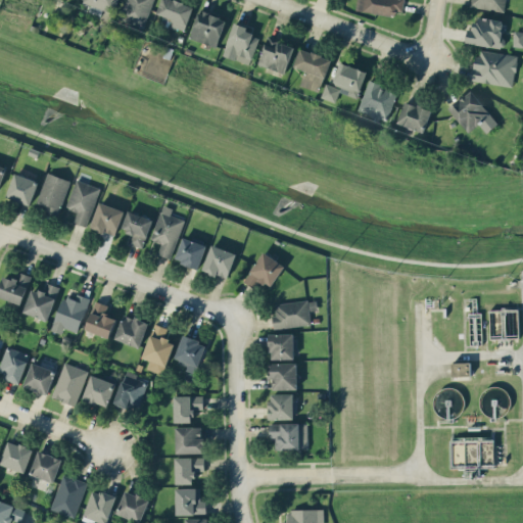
[(84,0),(83,3),(113,12),(116,0),(84,0)]
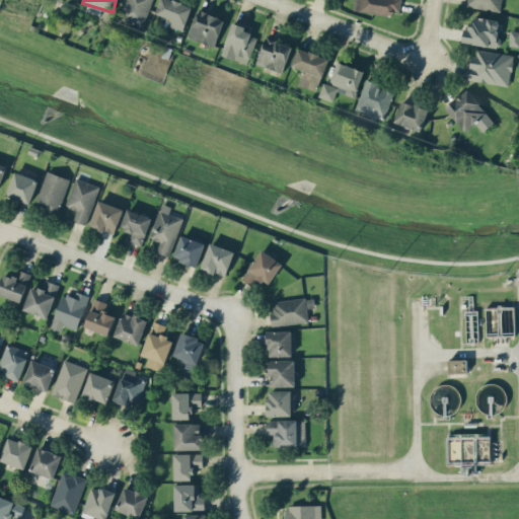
[(142,27),(152,0),(124,0),(118,18),(142,27)]
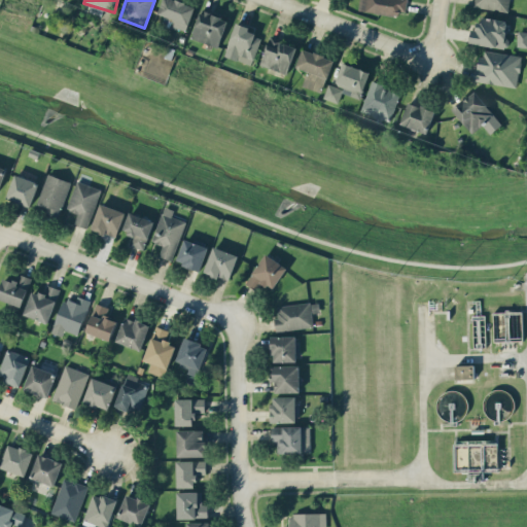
[(195,5),(177,0),(162,0),(157,14),(172,19),(170,26),(186,30),(195,5)]
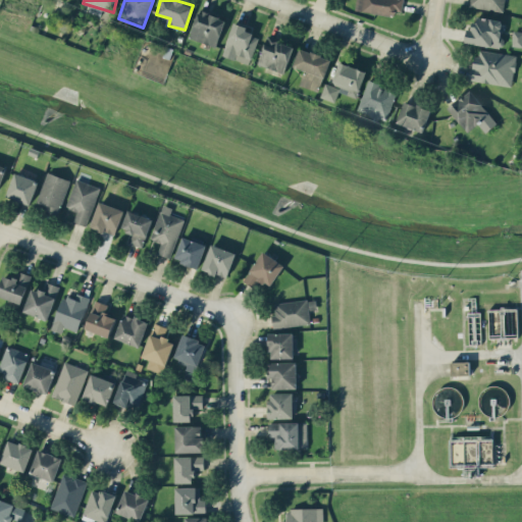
[(402,14),(403,0),(357,0),(356,10),(402,14)]
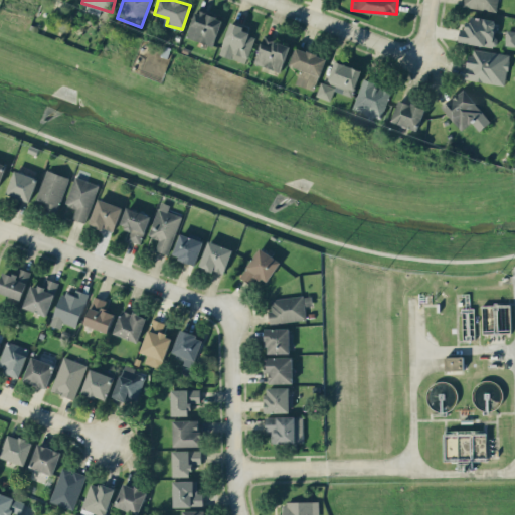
[(498,0),(463,0),(462,5),(496,12),(498,0)]
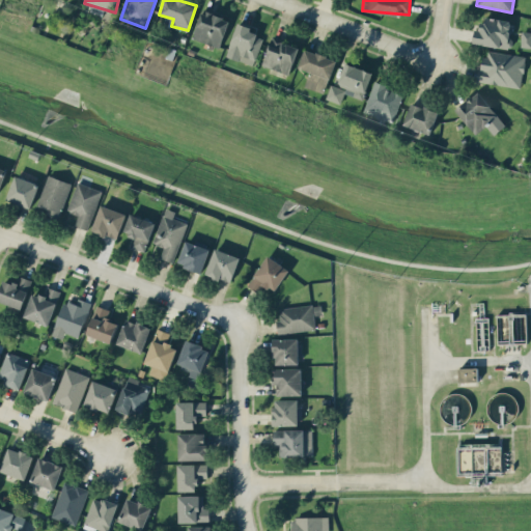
[(193,38),(220,48),(230,19),(202,9),(193,38)]
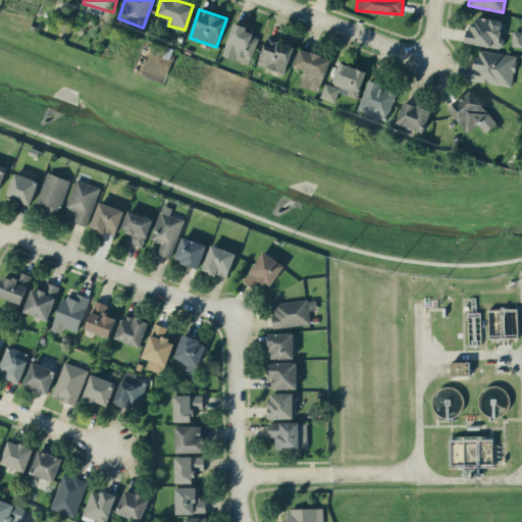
[(465,43),(501,47),(504,19),(475,16),(473,29),(467,28),(465,43)]
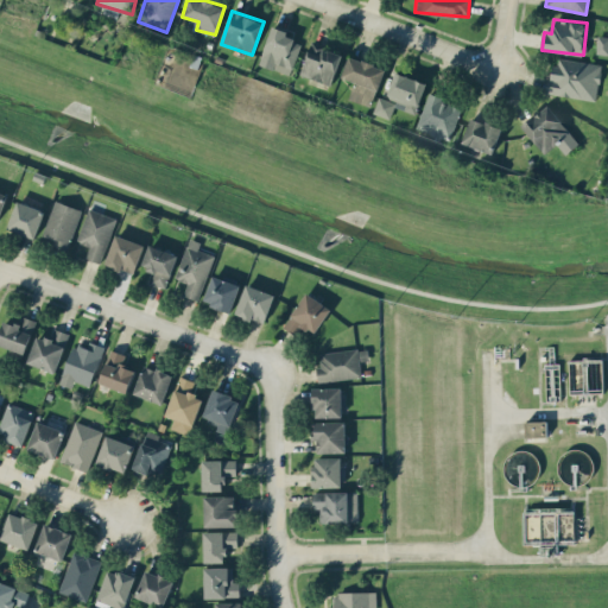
[(291,75),(302,42),(286,37),(289,31),(271,25),(259,64),(291,75)]
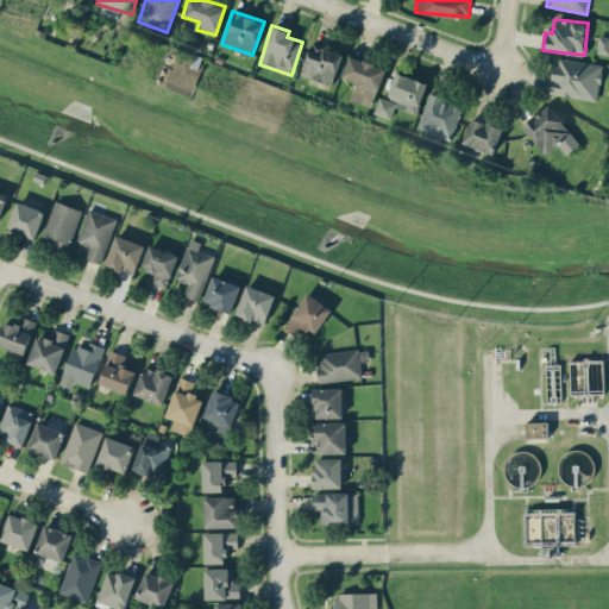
[(608,36),(598,36),(597,52),(608,54),(608,36)]
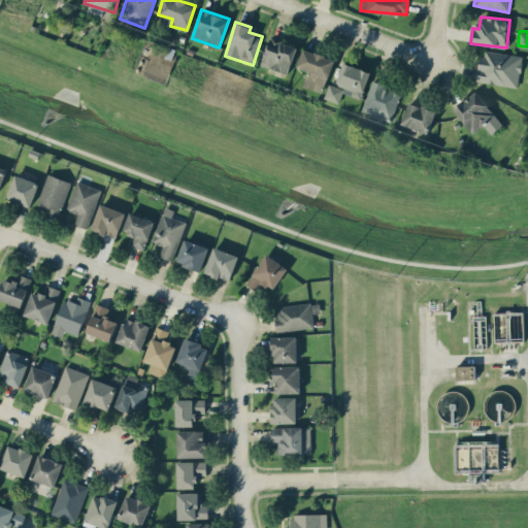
[(298,46),(270,36),(261,64),(288,74),(298,46)]
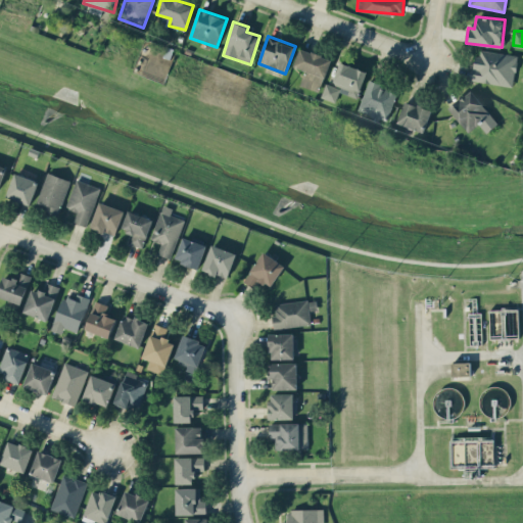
[(331,58),(300,48),(293,67),(307,73),(303,85),(320,91),(331,58)]
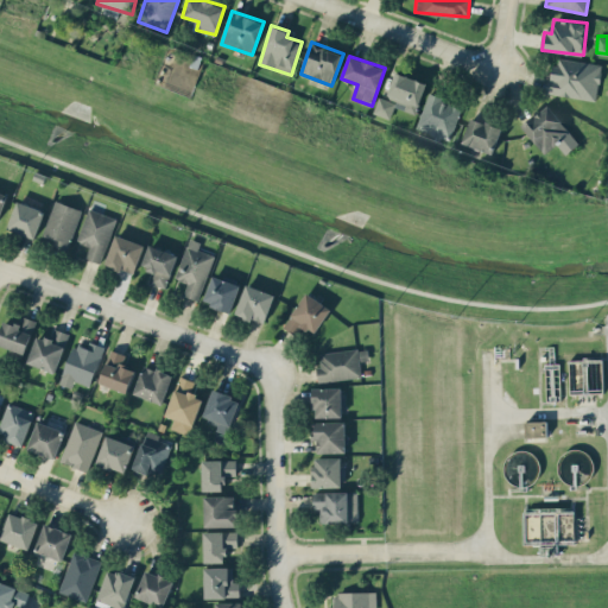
[(596,100),(601,63),(555,57),(549,94),(596,100)]
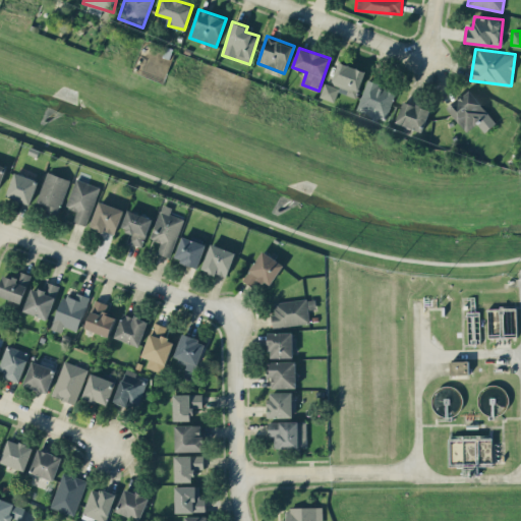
[(365,71),(339,61),(331,84),(325,82),(320,97),(334,102),(338,91),(356,98),(365,71)]
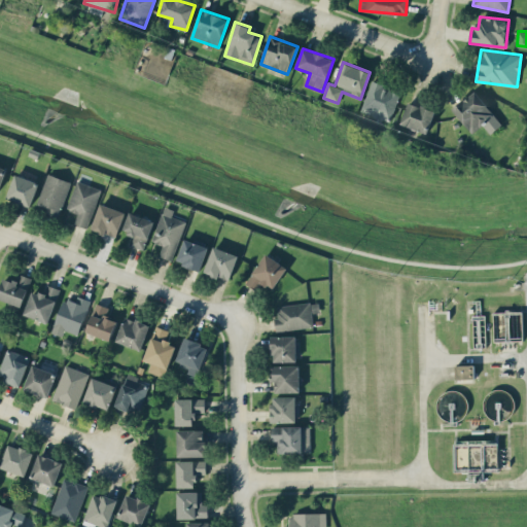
[(361,112),(391,120),(399,90),(370,82),(361,112)]
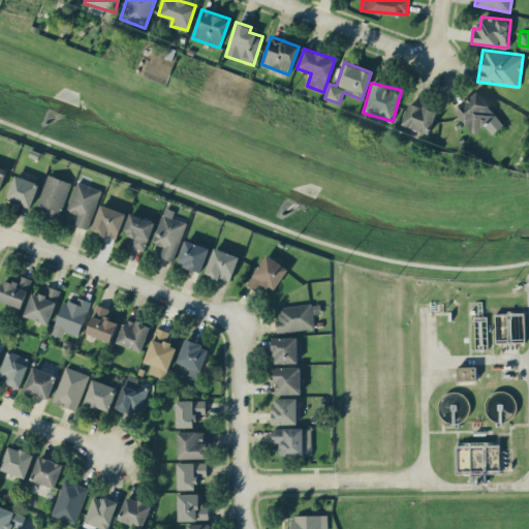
[(485,125),(492,134),(504,124),(476,91),(454,110),(474,133),(485,125)]
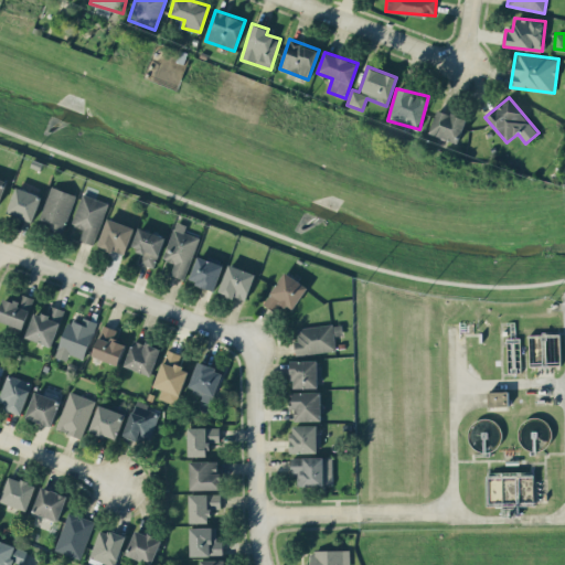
[(429,132),(458,142),(466,118),(437,109),(429,132)]
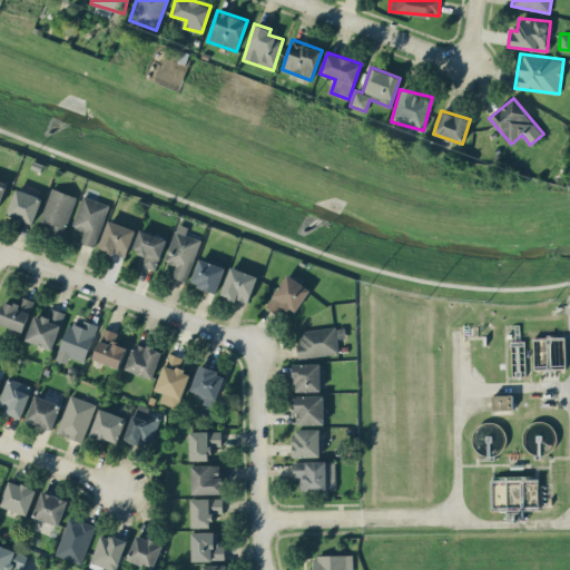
[(64,235),(77,195),(51,187),(40,219),(51,224),(50,231),(64,235)]
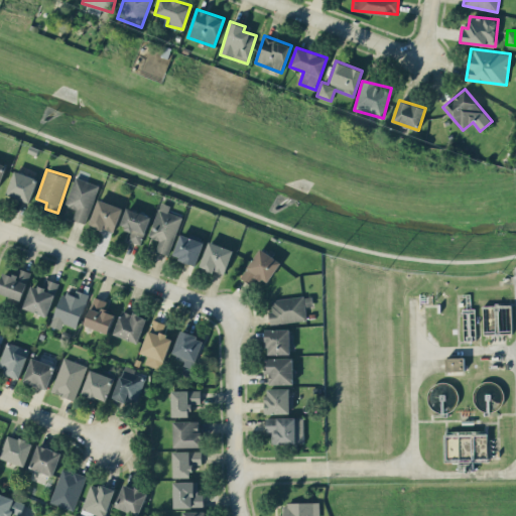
[(6,194),(29,203),(38,178),(15,170),(6,194)]
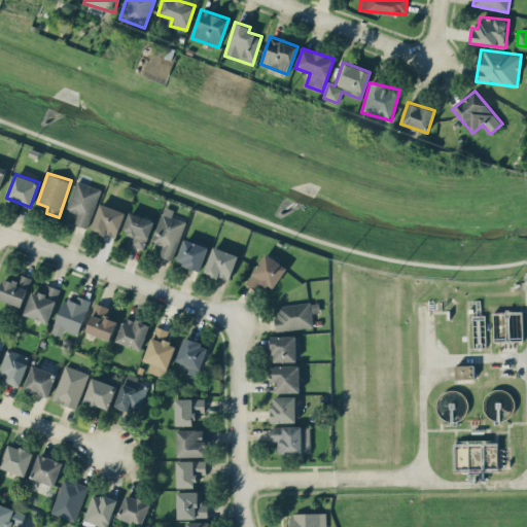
[(67,209),(78,213),(74,222),(86,227),(102,189),(77,180),(67,209)]
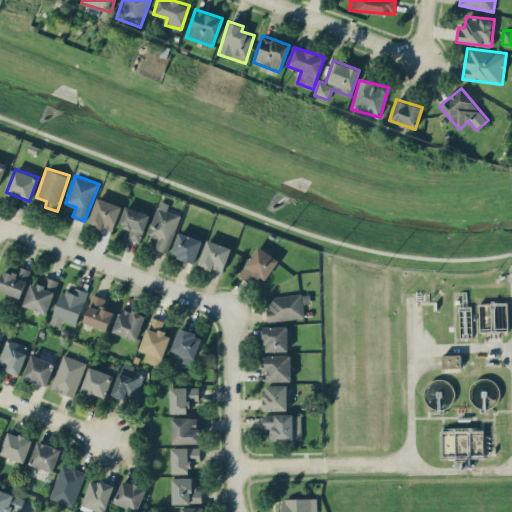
[(89,223),(114,230),(121,204),(97,197),(89,223)]
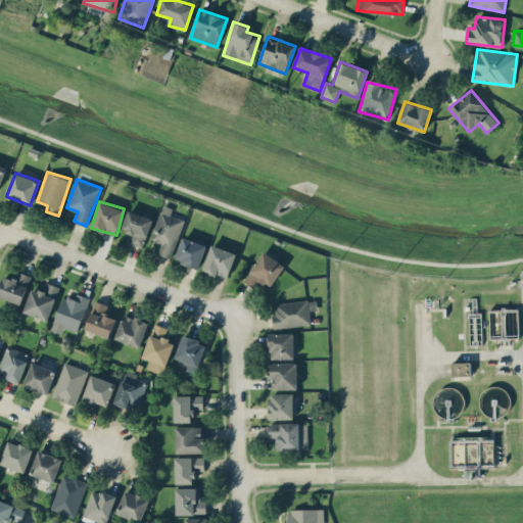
[(185,220),(171,214),(173,207),(163,204),(150,239),(161,243),(158,253),(171,257),(185,220)]
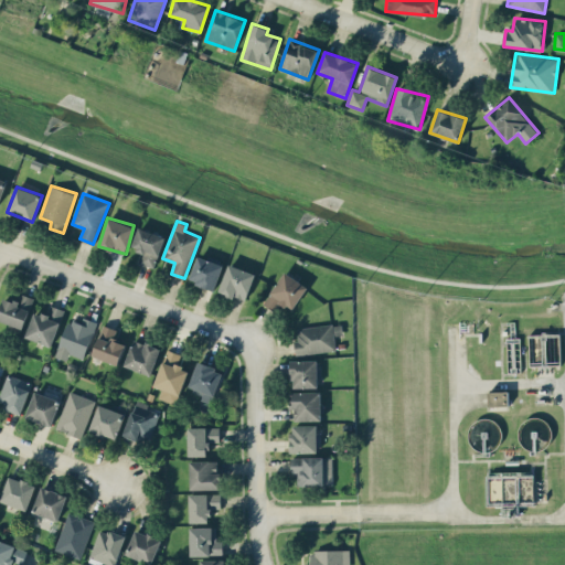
[(140,263),(156,267),(164,235),(139,227),(132,248),(144,252),(140,263)]
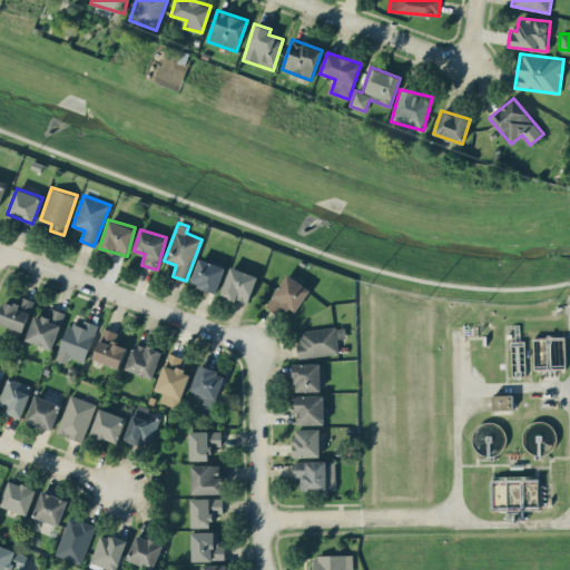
[(216,292),(225,267),(199,258),(190,283),(216,292)]
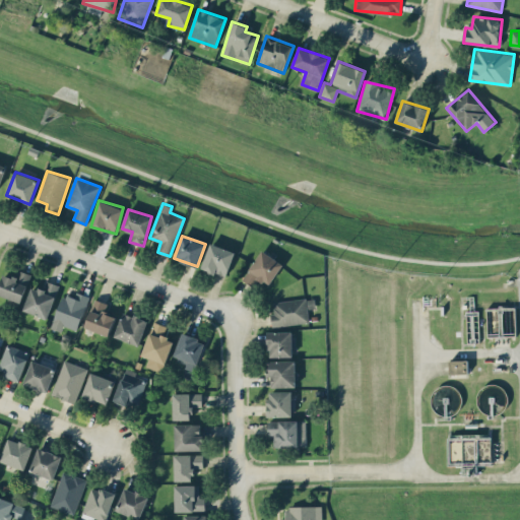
[(225,276),(236,252),(211,243),(201,267),(225,276)]
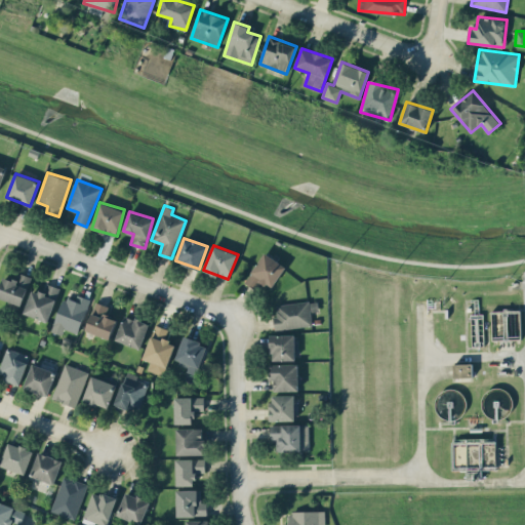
[(256,289),(260,281),(273,288),(285,265),(263,252),(246,283),(256,289)]
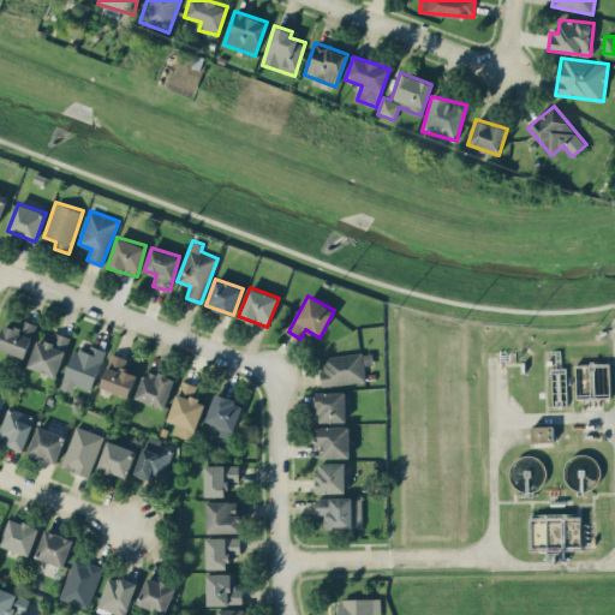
[(37,324),(19,317),(15,328),(4,323),(0,334),(0,348),(24,358),(37,324)]
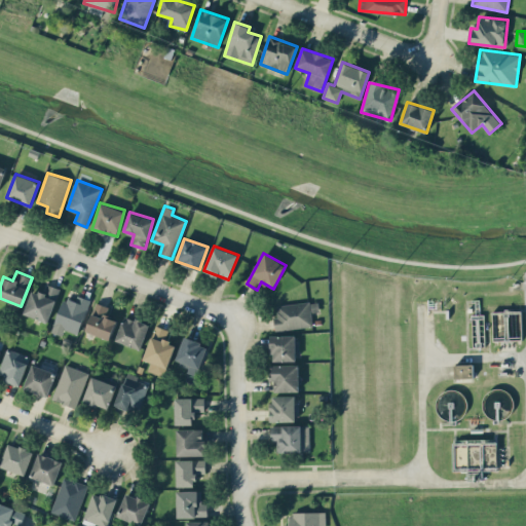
[(60,289),(47,284),(43,293),(33,289),(24,313),(47,323),(60,289)]
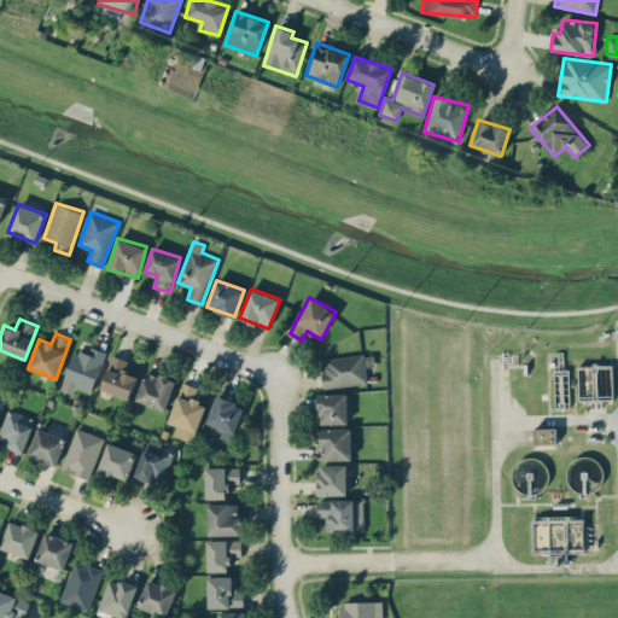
[(60,390),(74,394),(76,386),(92,391),(105,351),(91,347),(88,351),(75,348),(60,390)]
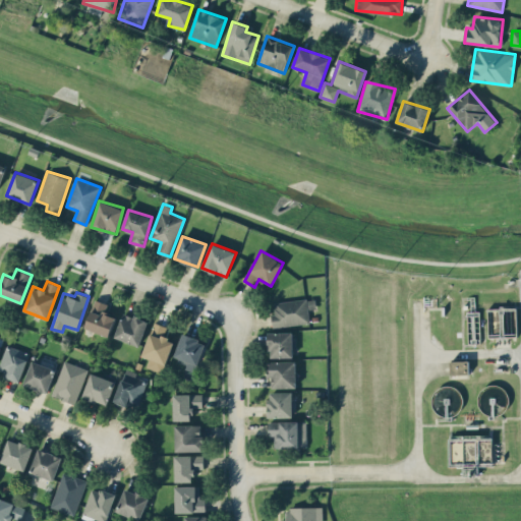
[(273,328),(310,322),(306,297),(274,302),(275,312),(271,313),(273,328)]
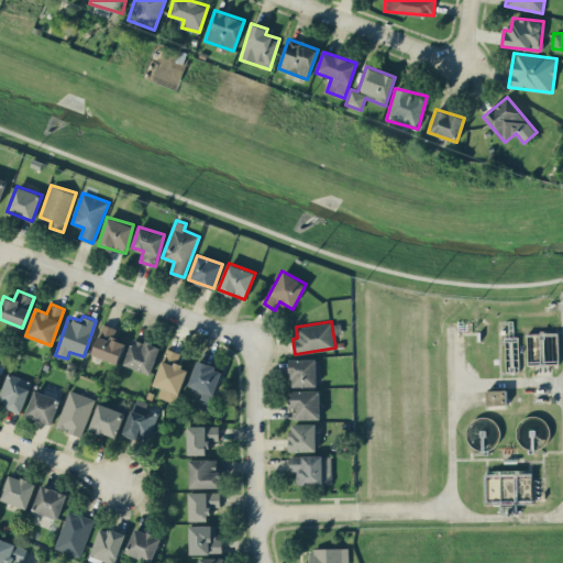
[(116,337),(118,327),(100,323),(92,355),(119,362),(124,339),(116,337)]
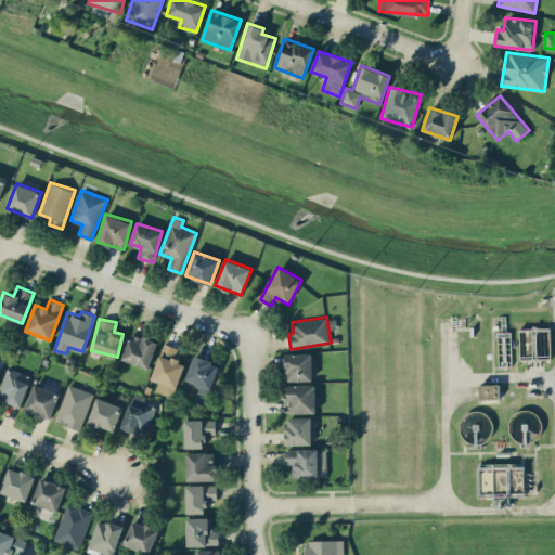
[(158,343),(132,332),(121,358),(147,369),(158,343)]
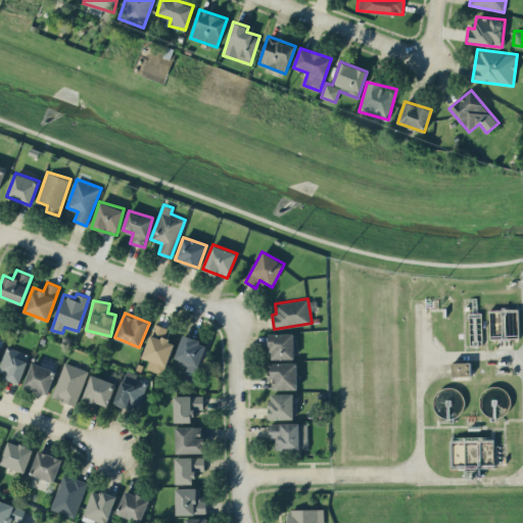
[(167,327),(154,323),(143,358),(149,360),(146,368),(163,374),(175,341),(163,337),(167,327)]
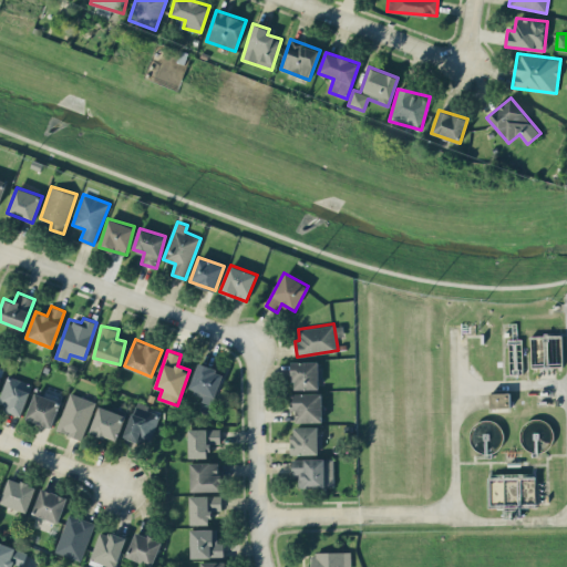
[(320,361),(292,361),(292,389),(321,389),(320,361)]
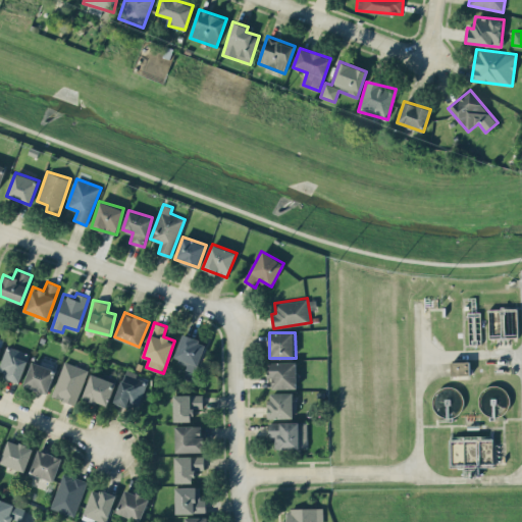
[(206,343),(183,333),(172,361),(196,370),(206,343)]
